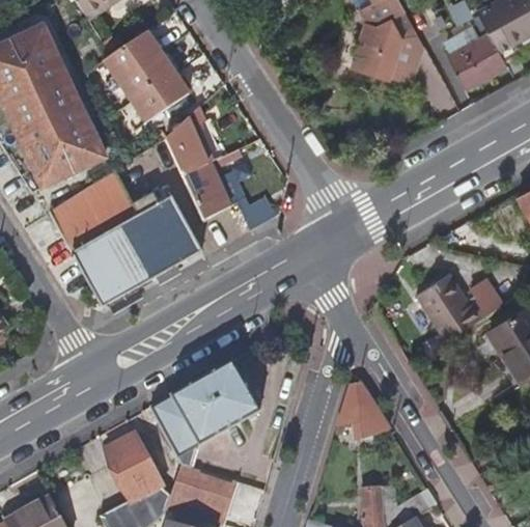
[(77,0),(88,17),(113,0),(77,0)]
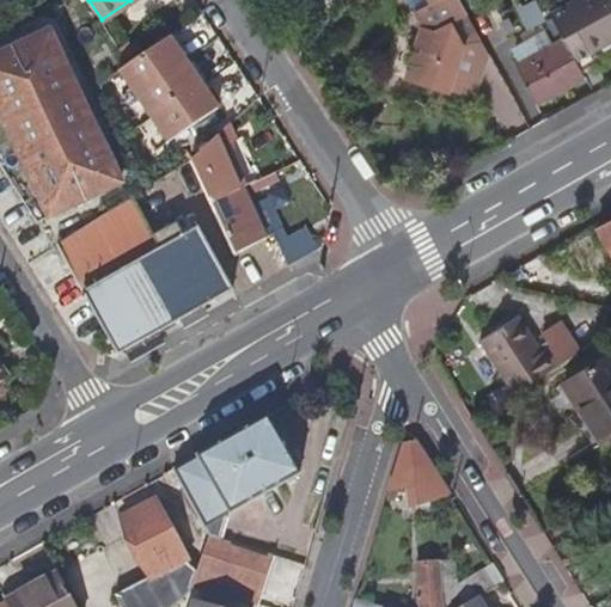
[(441,94),(456,47),(444,24),(459,16),(450,0),(399,0),(415,29),(398,81),(441,94)]
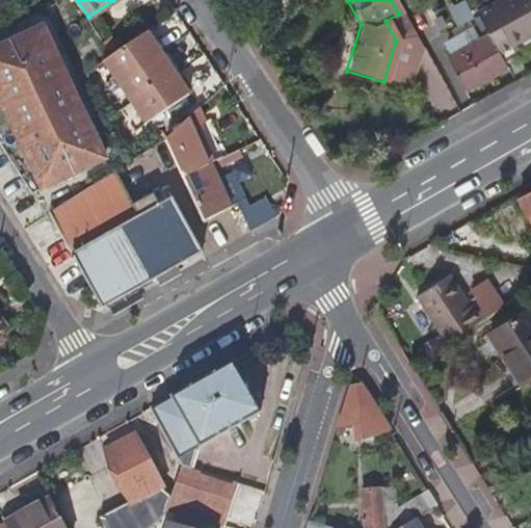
[(530,34),(530,0),(498,0),(474,15),(485,34),(503,62),(514,55),(509,48),(530,34)]
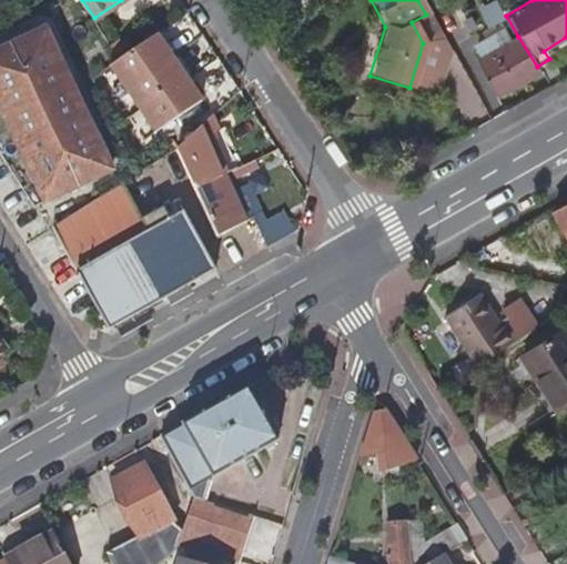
[(109,165),(44,27),(0,48),(0,103),(43,195),(109,165)]
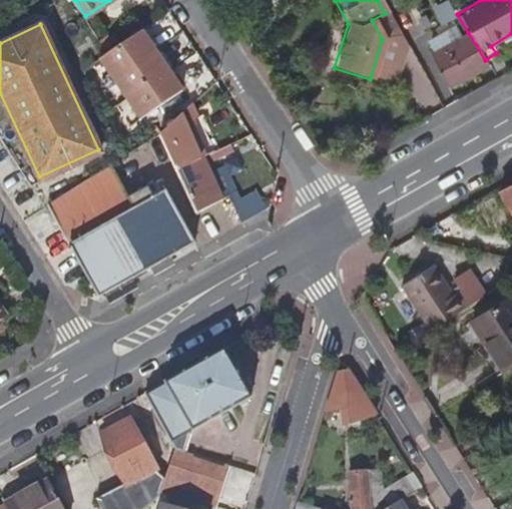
[(178,92),(137,31),(107,51),(100,56),(141,117),(178,92)]
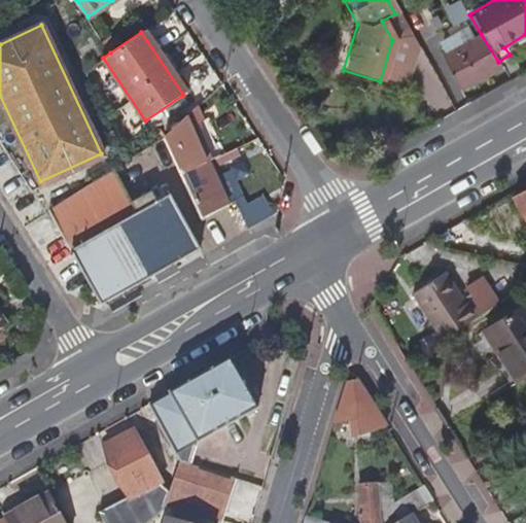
[(461,95),(502,70),(498,62),(481,34),(440,59),(461,95)]
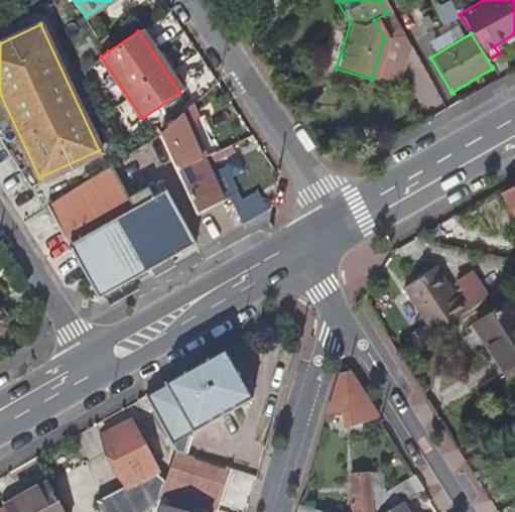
[(191,117),(187,107),(160,131),(159,132),(176,167),(195,159),(183,133),(178,124),(185,120),(191,117)]
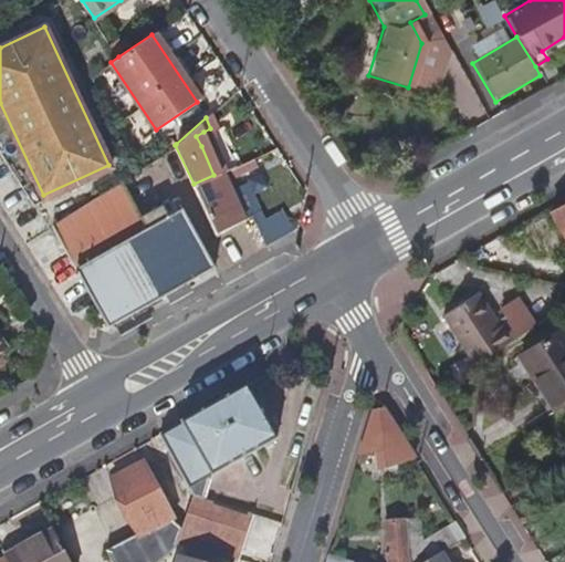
[(207,144),(203,132),(196,136),(201,146),(207,144)]
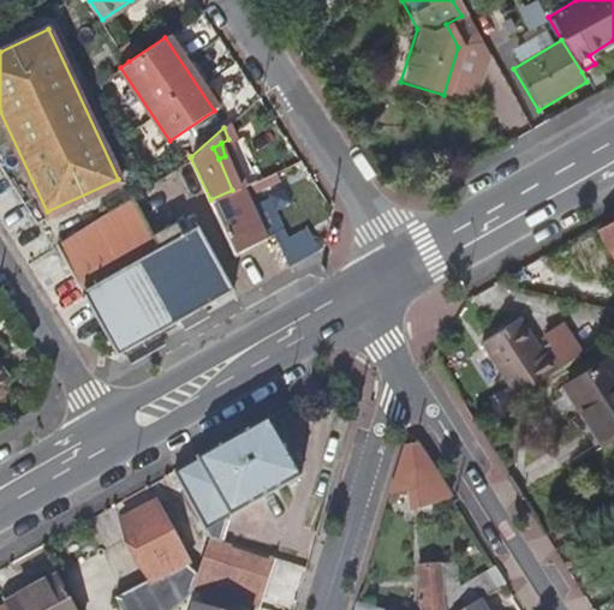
[(191,156),(184,147),(177,153),(183,162),(190,157),(191,156)]
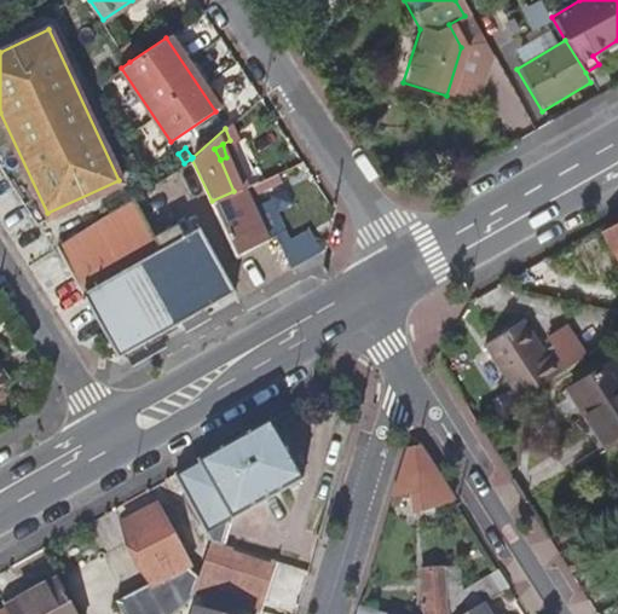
[(271,174),(286,167),(282,158),(260,168),(264,177),(271,174)]
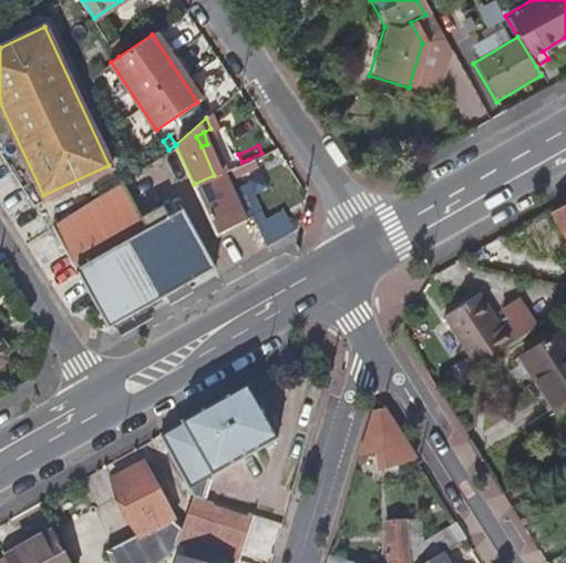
[(243,171),(251,166),(248,160),(242,162),(228,167),(230,175),(232,178),(244,173),(243,171)]
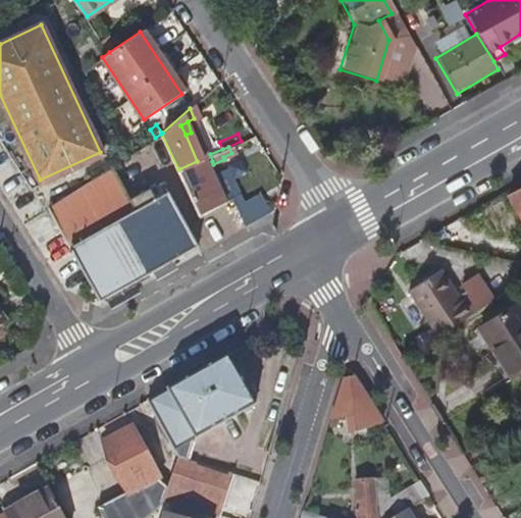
[(200,214),(221,202),(203,165),(212,161),(210,154),(197,161),(178,169),(200,214)]
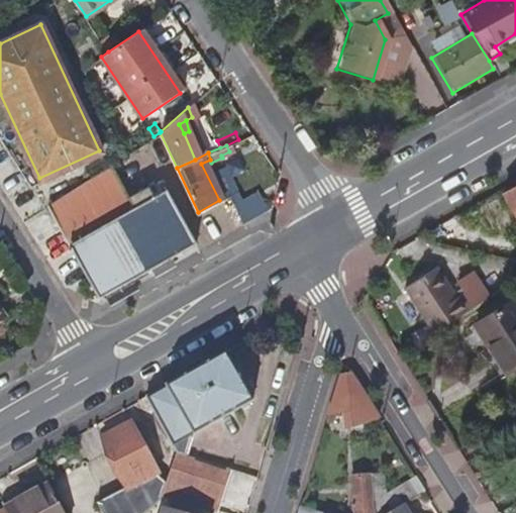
[(48,205),(99,298),(197,243),(168,192),(134,208),(111,165),(48,205)]
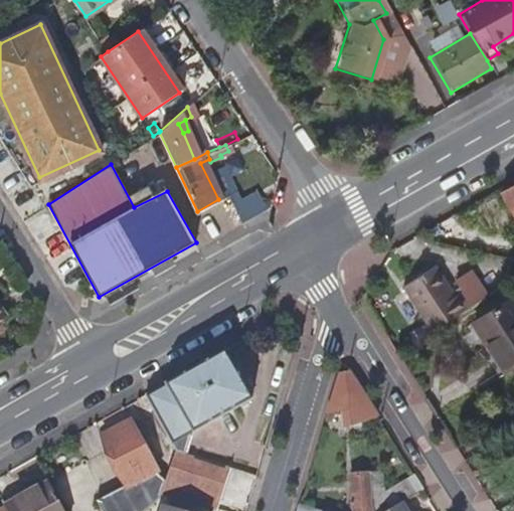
[(513,211),(513,184),(503,191),(513,211)]
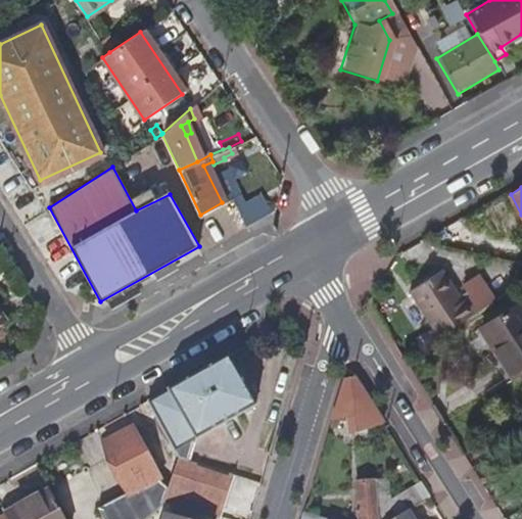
[(261,192),(238,205),(246,224),(271,210),(261,192)]
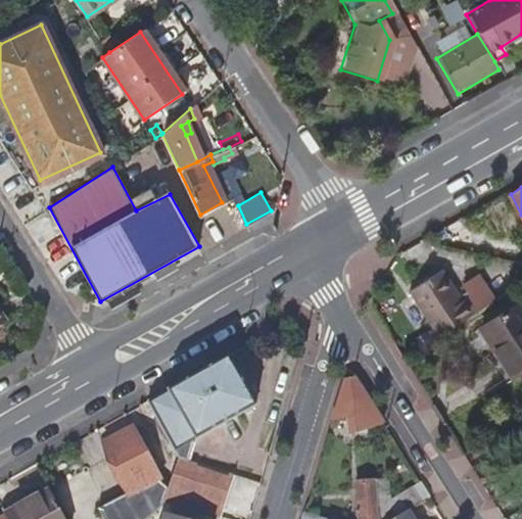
[(437,333),(496,296),(482,273),(466,283),(472,294),(465,298),(445,266),(410,287),(437,333)]
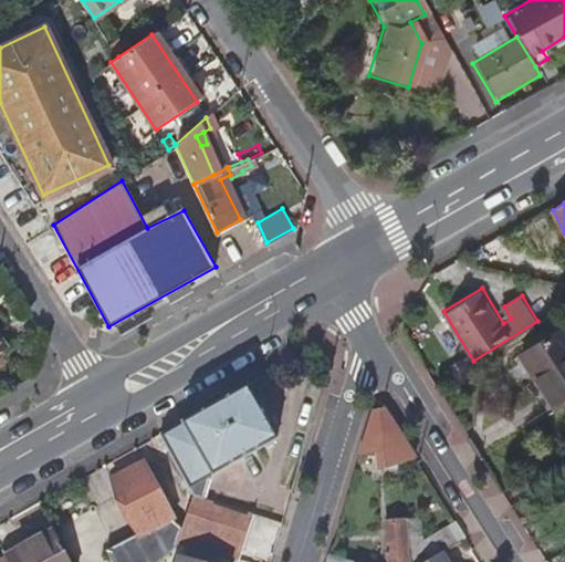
[(564,403),(564,328),(564,325),(514,355),(548,414),(564,403)]
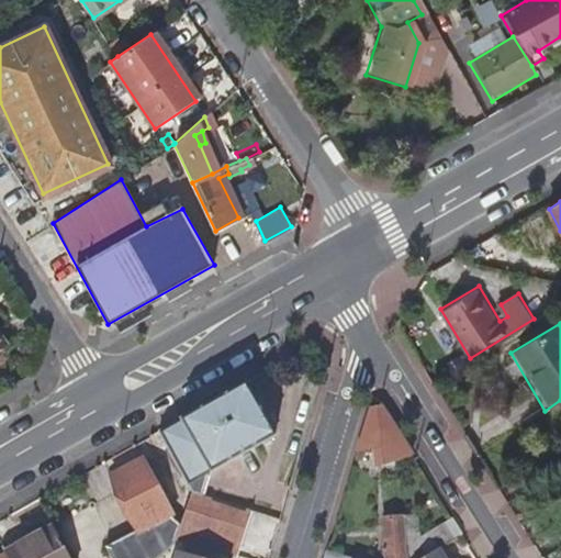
[(272,435),(273,431),(249,390),(245,382),(223,395),(180,419),(159,431),(191,489),(201,492),(203,493),(210,471),(272,435)]
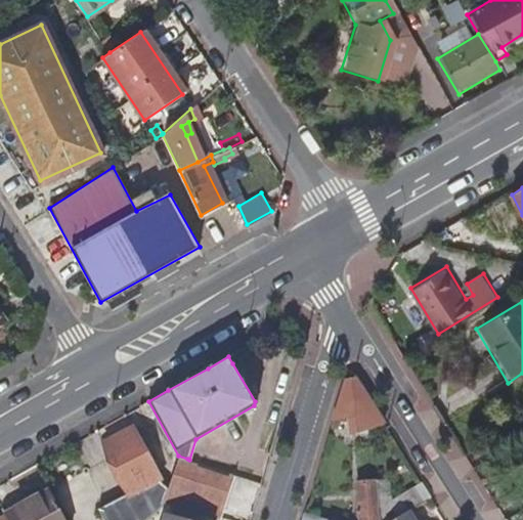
[(383,423),(354,376),(344,379),(331,421),(358,414),(364,430),(383,423)]
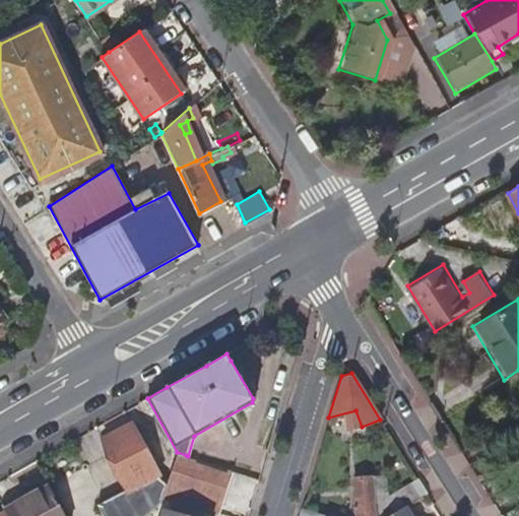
[(157,469),(131,423),(104,438),(130,486),(98,505),(104,515),(143,515),(164,499),(164,498),(171,472),(157,469)]
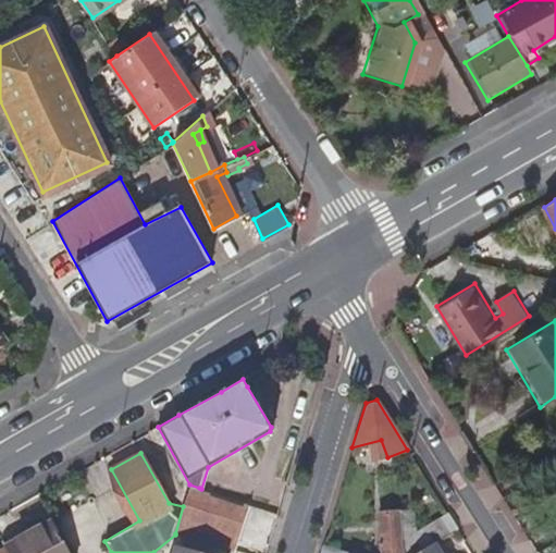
[(185,536),(234,551),(248,504),(201,489),(199,488),(189,484),(183,506),(175,533),(185,536)]
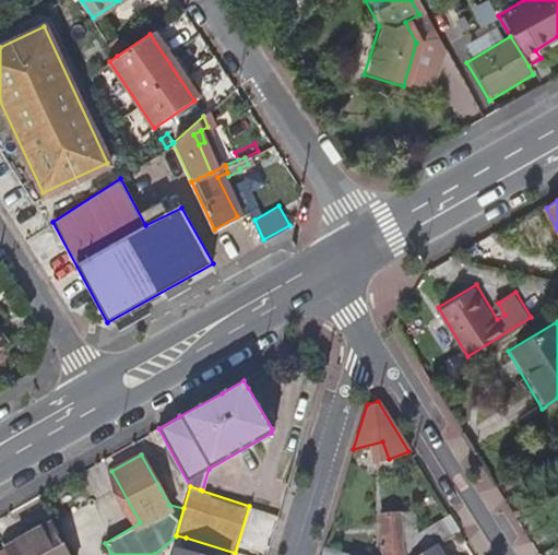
[(70,554),(50,518),(0,544),(2,547),(6,554),(70,554)]
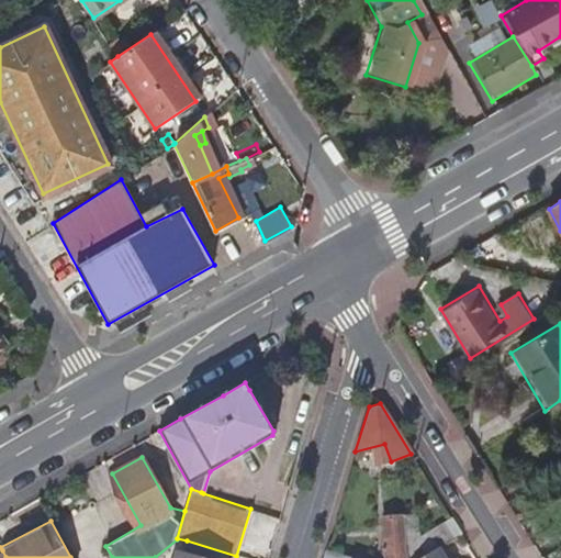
[(426,557),(440,549),(462,536),(453,522),(424,539),(425,522),(390,521),(385,557),(426,557)]
